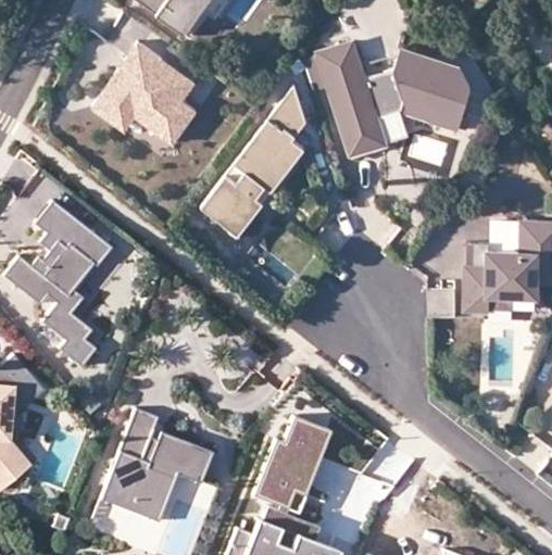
[(140,0),(195,37),(213,11),(207,7),(210,0),(140,0)]
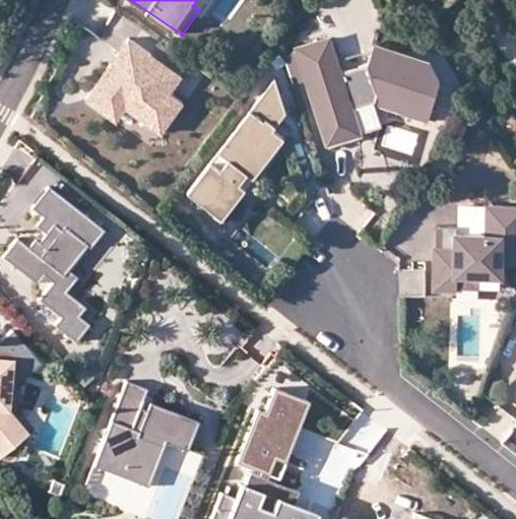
[(196,0),(193,6),(199,10),(205,15),(215,0),(196,0)]
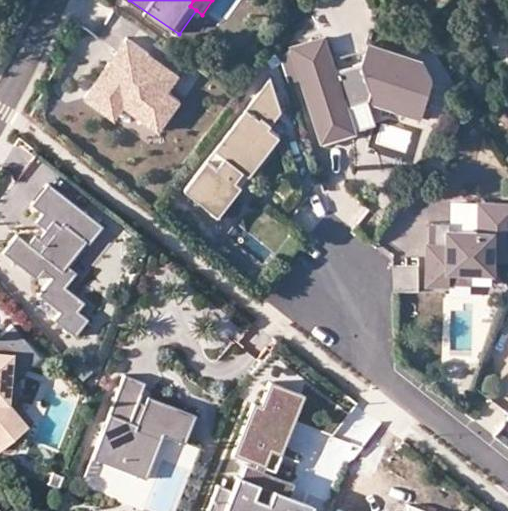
[(426,62),(369,45),(363,61),(335,71),(325,37),(294,47),(308,88),(312,87),(315,97),(311,99),(324,140),(354,130),(347,106),(369,99),(370,99),(423,115),(425,108),(434,77),(426,62)]
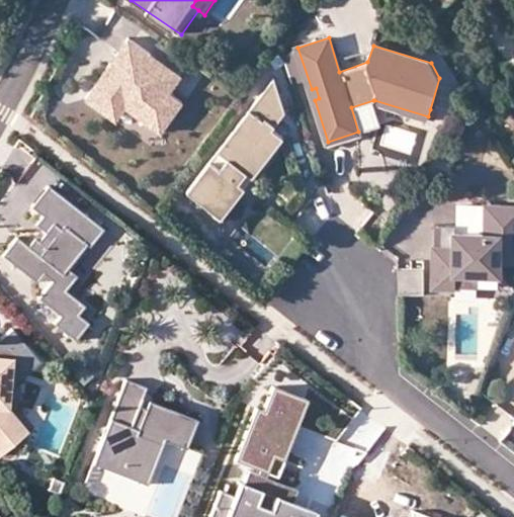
[(183,75),(131,38),(123,48),(117,57),(130,65),(124,72),(112,63),(87,99),(110,115),(120,102),(127,107),(163,133),(184,101),(171,92),(183,75)]
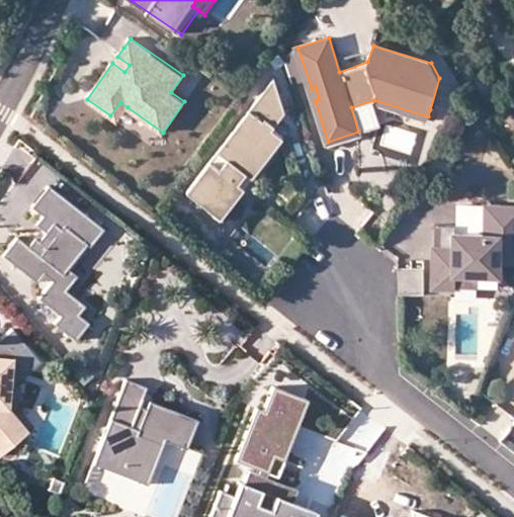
[(130,65),(117,57),(112,63),(124,72),(130,65)]
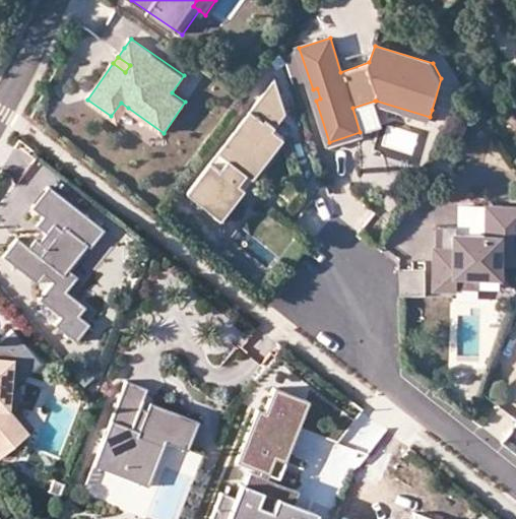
[(213,163),(190,193),(224,219),(248,189),(242,184),(246,179),(250,175),(256,179),(285,138),(275,129),(288,113),(276,78),(221,152),(231,160),(223,171),(213,163)]
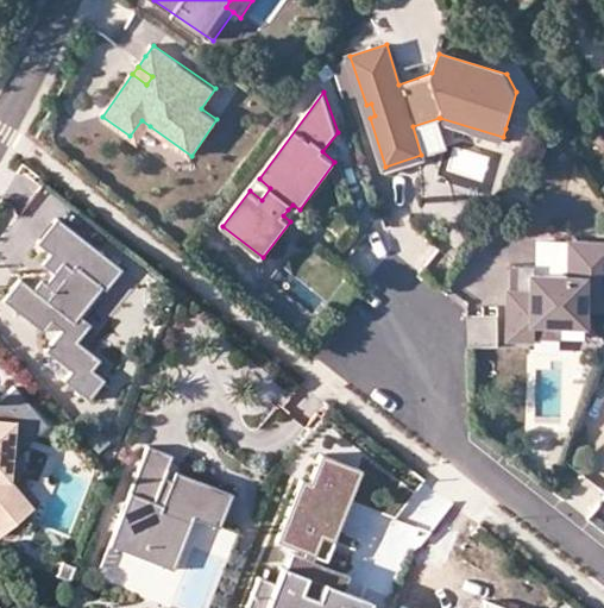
[(439,118),(413,126),(421,155),(447,146),(439,118)]
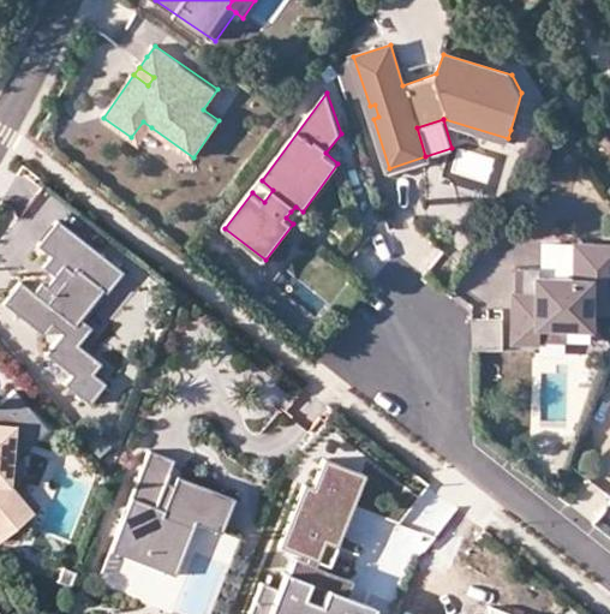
[(143,121),(131,137),(139,143),(151,127),(143,121)]
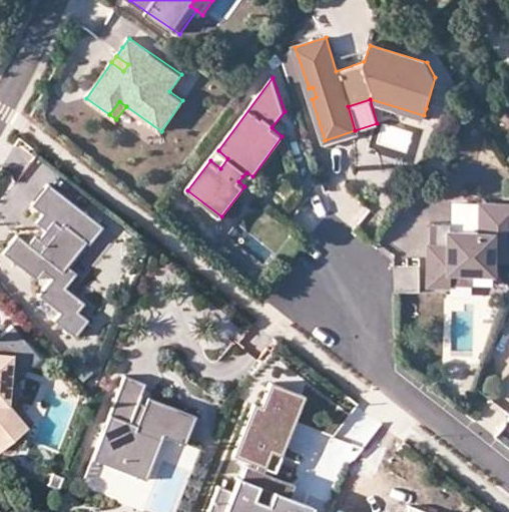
[(424,115),(430,117),(432,110),(426,108),(424,115)]
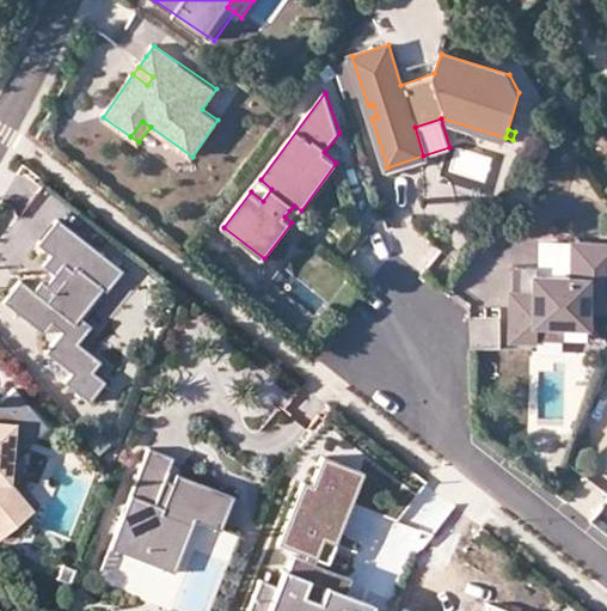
[(22,282),(4,304),(44,336),(51,325),(62,334),(47,354),(74,376),(66,385),(91,404),(106,384),(93,373),(102,364),(79,346),(92,329),(81,319),(104,291),(106,293),(123,273),(59,221),(49,233),(38,246),(51,257),(43,268),(49,273),(55,277),(48,287),(41,282),(34,292),(22,282)]
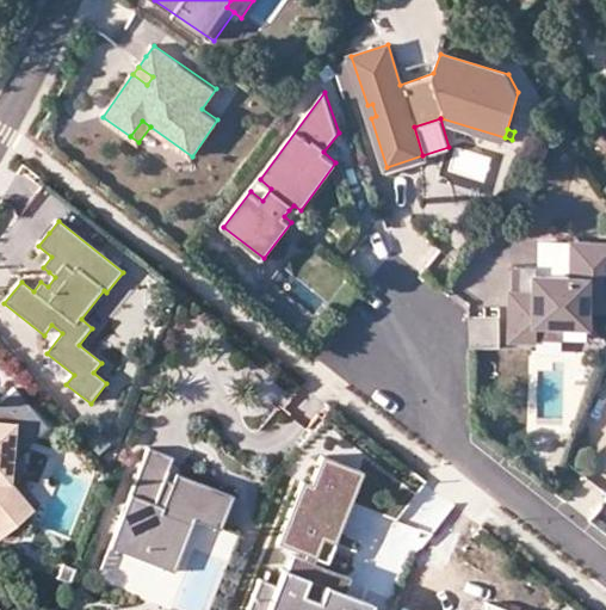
[(513,314),(513,336),(537,336),(538,319),(563,319),(588,319),(588,303),(605,302),(605,240),(575,240),(574,273),(539,272),(539,265),(526,265),(525,291),(513,291),(513,314)]
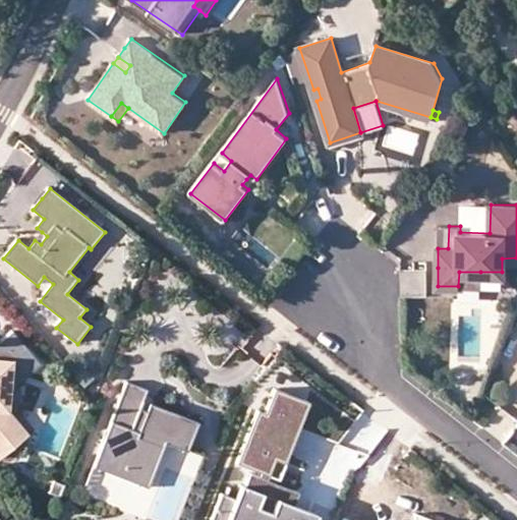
[(448,248),(449,226),(438,226),(438,248),(448,248)]
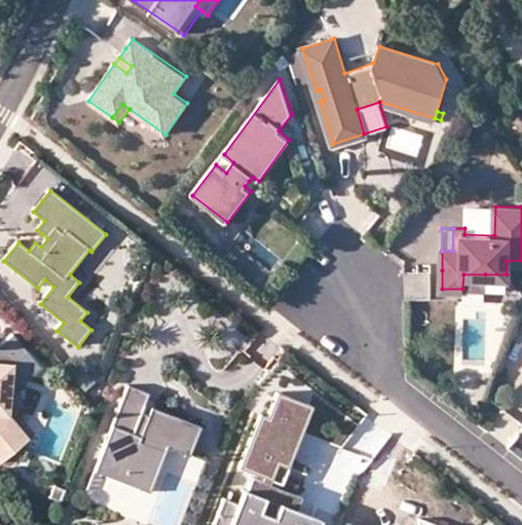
[(42,234),(35,242),(41,247),(47,238),(42,234)]
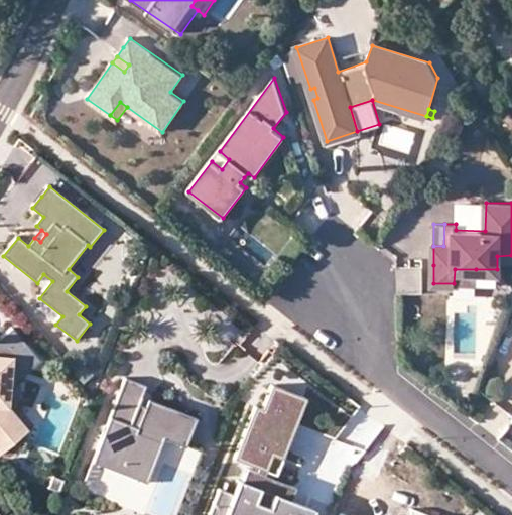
[(455,269),(454,283),(476,283),(476,269),(455,269)]
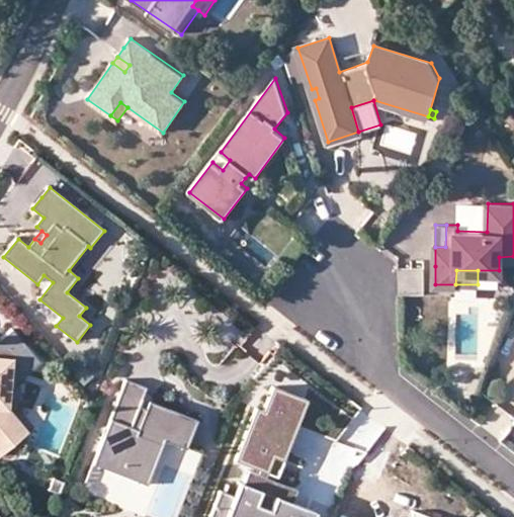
[(0,453),(1,455),(27,432),(5,406),(9,359),(27,344),(13,328),(3,336),(0,339),(0,453)]
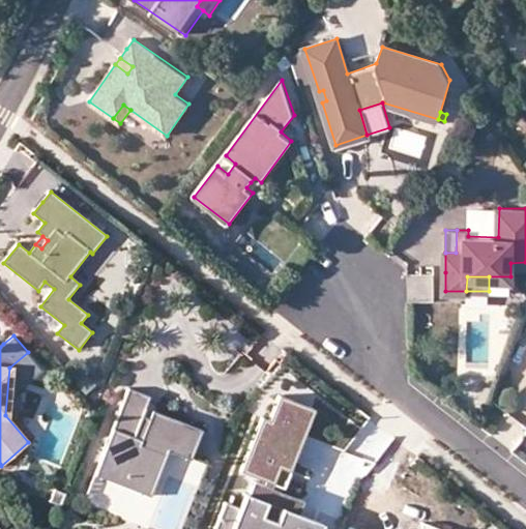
[(28,352),(9,368),(24,383),(41,369),(28,352)]
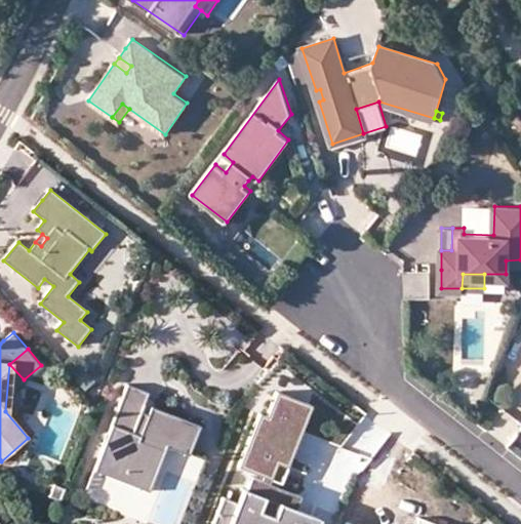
[(188,452),(199,424),(151,404),(148,412),(141,409),(148,391),(126,384),(94,469),(149,489),(166,444),(188,452)]
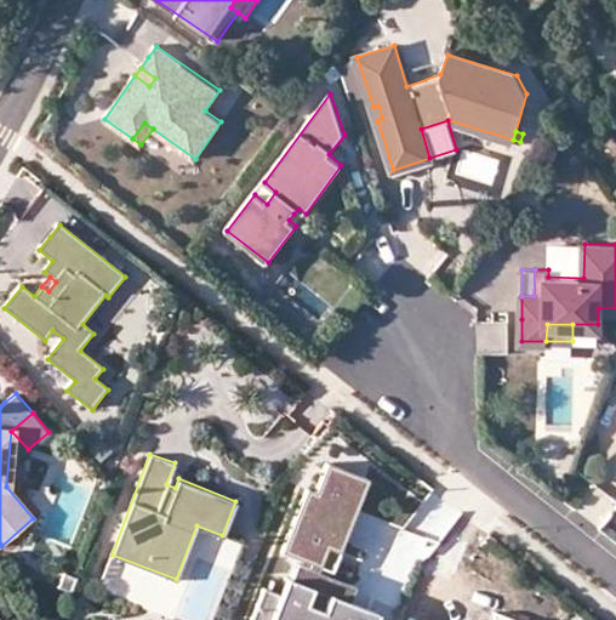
[(266,589),(254,619),(376,619),(378,613),(351,603),(354,592),(318,578),(319,572),(300,564),(306,547),(325,555),(348,491),(315,478),(275,582),(303,593),(301,602),(266,589)]
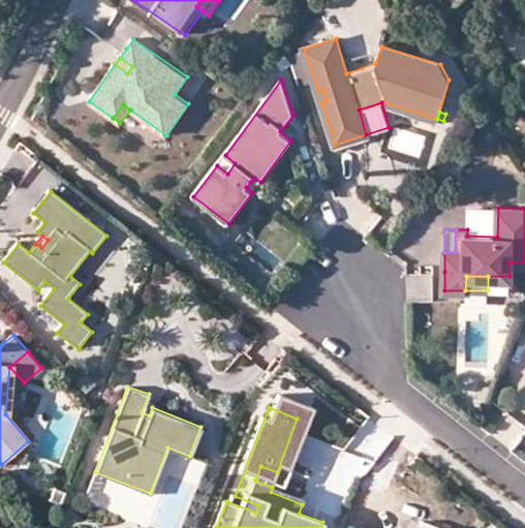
[(304,499),(272,487),(271,492),(302,504),(304,499)]
